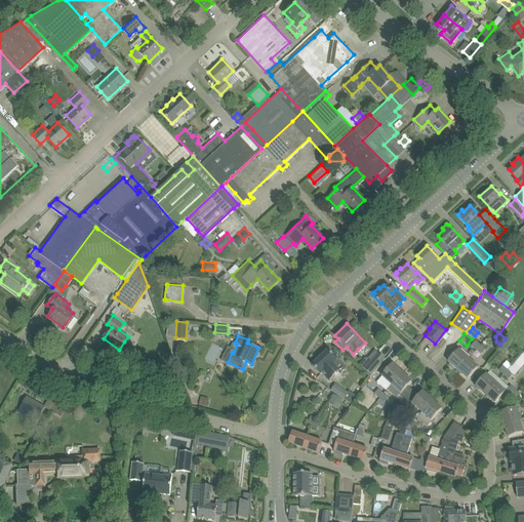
[(476,347),(480,351),(484,347),(475,338),(468,346),(473,350),(476,347)]
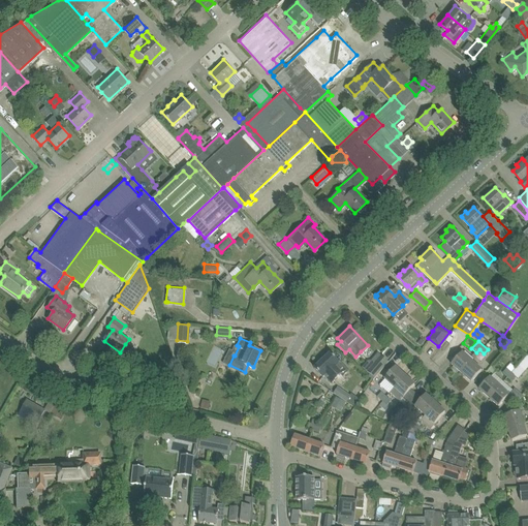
[(461,350),(451,363),(460,371),(470,359),(472,357),(464,348),(462,351),(461,350)]
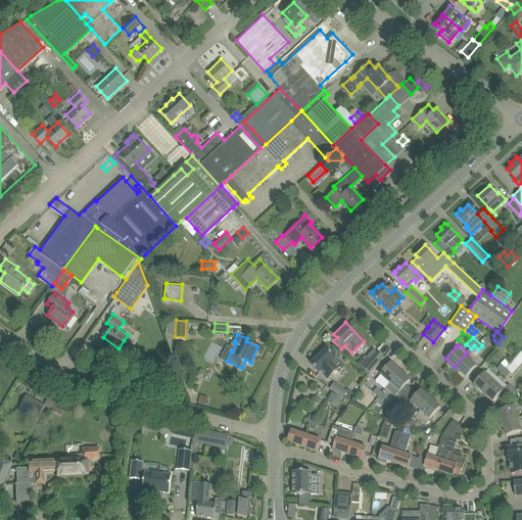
[(315,357),(311,362),(319,371),(321,370),(327,377),(337,368),(338,369),(343,364),(335,355),(334,356),(326,347),(320,352),(319,350),(314,356),(315,357)]
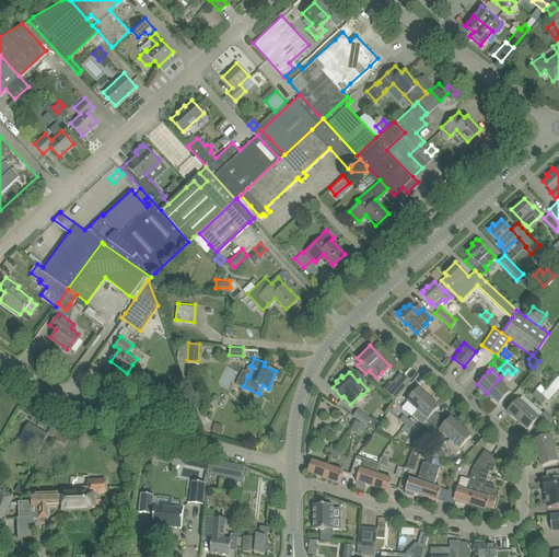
[(131,385),(131,386),(143,391),(143,390),(148,379),(136,373),(131,385)]
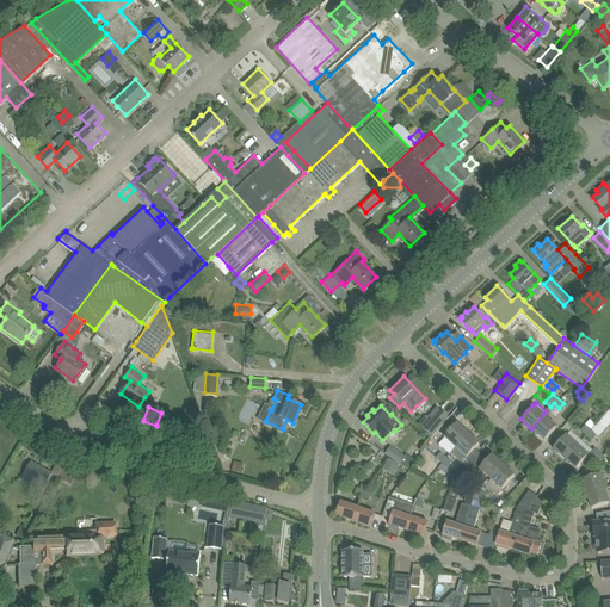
[(448,415),(439,407),(424,425),(423,426),(432,433),(448,415)]
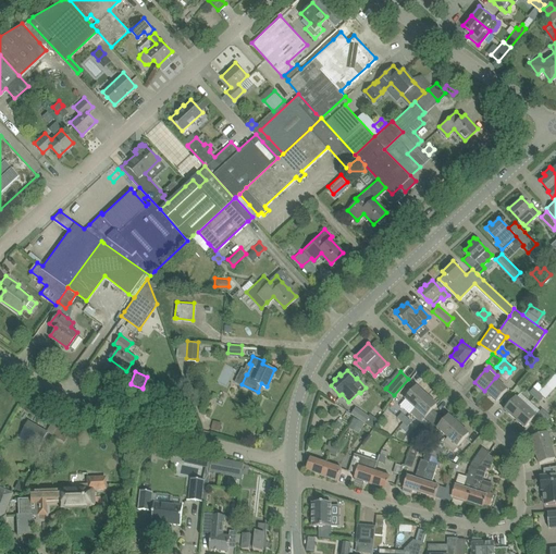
[(532,385),(528,390),(533,395),(539,399),(543,394),(545,396),(555,383),(555,374),(553,372),(542,385),(536,380),(532,385)]
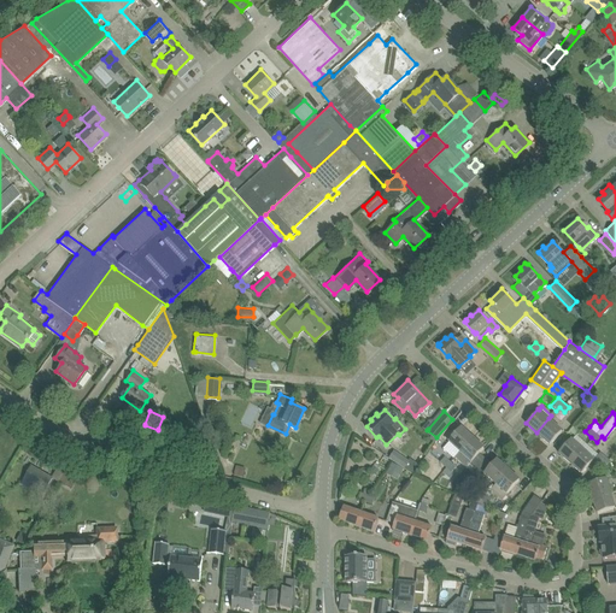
[(549,418),(537,432),(549,442),(557,434),(561,429),(549,418)]
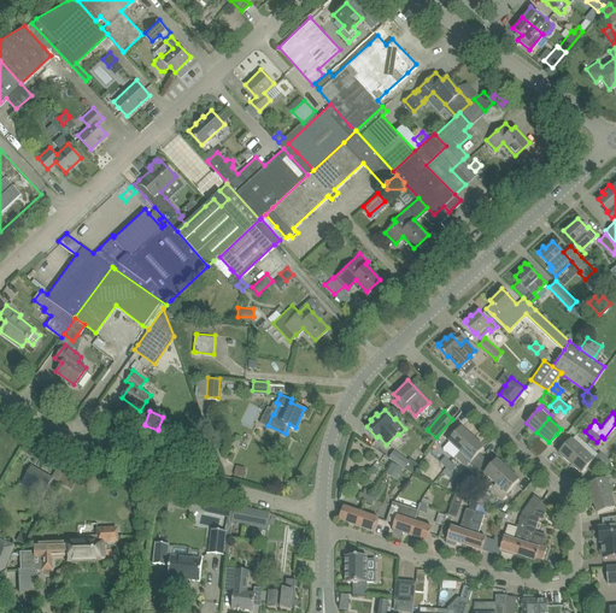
[(574,424),(568,429),(573,434),(579,428),(574,424)]
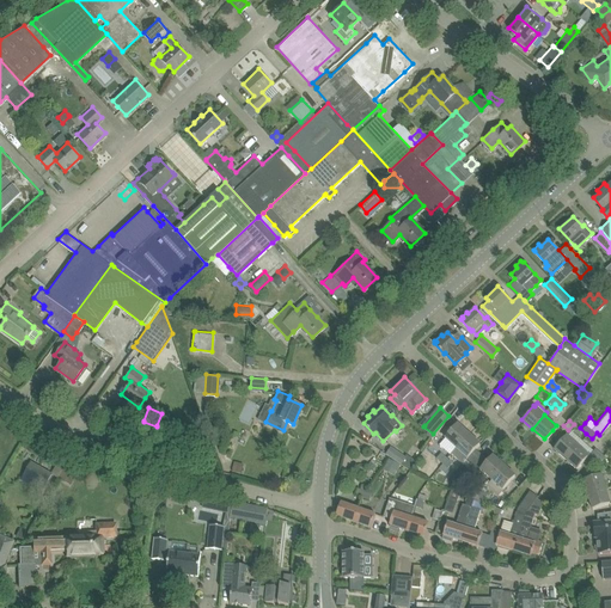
[(448,430),(444,436),(454,446),(468,431),(456,422),(448,430)]
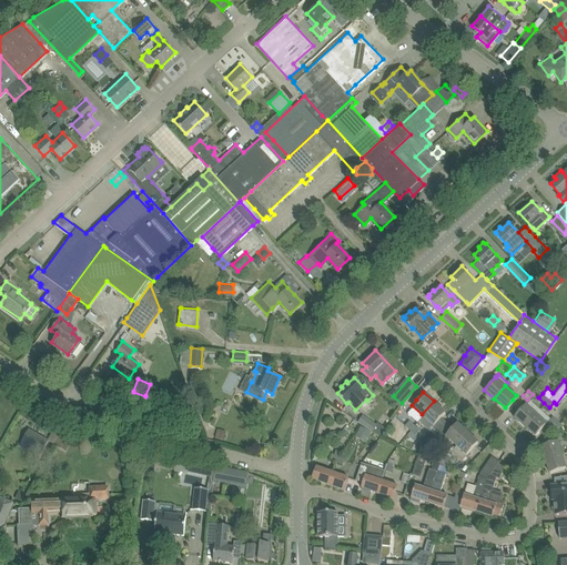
[(422,414),(417,419),(434,434),(446,421),(441,415),(444,411),(434,401),(422,414)]
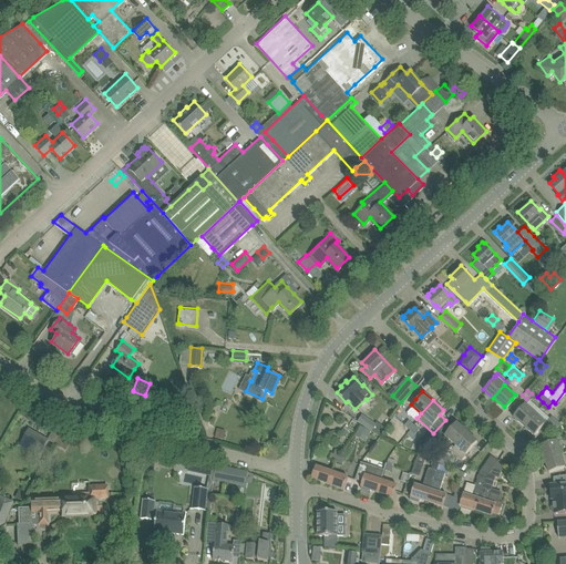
[(513,413),(523,423),(533,411),(522,402),(513,413)]
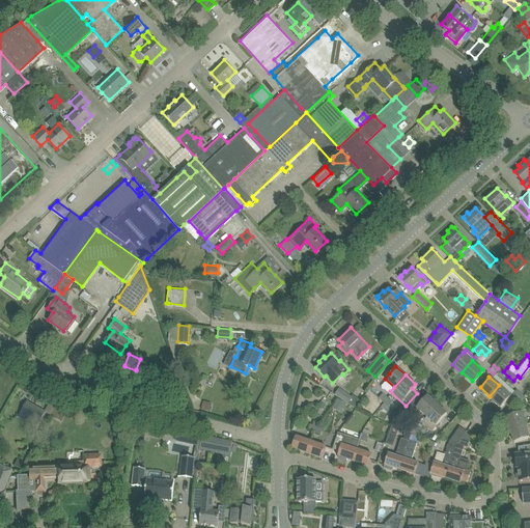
[(499,385),(490,396),(500,405),(509,394),(499,385)]
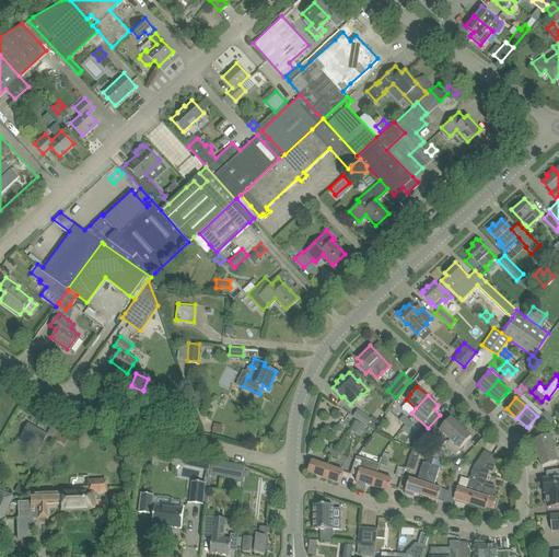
[(358,407),(353,415),(374,429),(381,420),(372,415),(371,416),(358,407)]
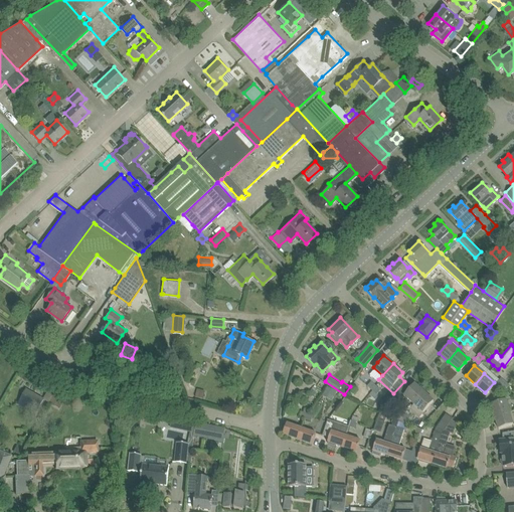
[(367,383),(371,388),(375,384),(370,379),(367,383)]
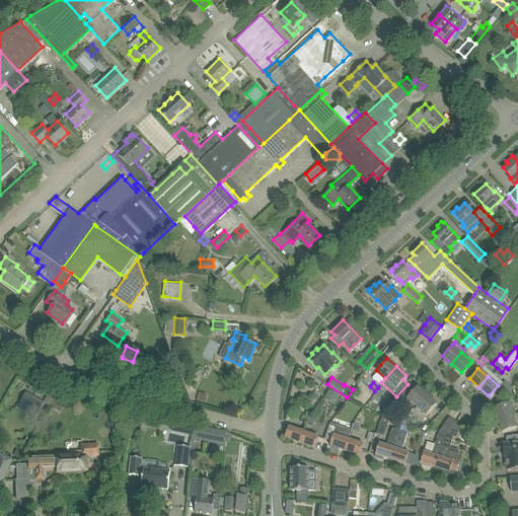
[(396,396),(395,398),(400,402),(407,396),(413,402),(424,391),(417,384),(414,388),(413,388),(408,384),(396,396)]
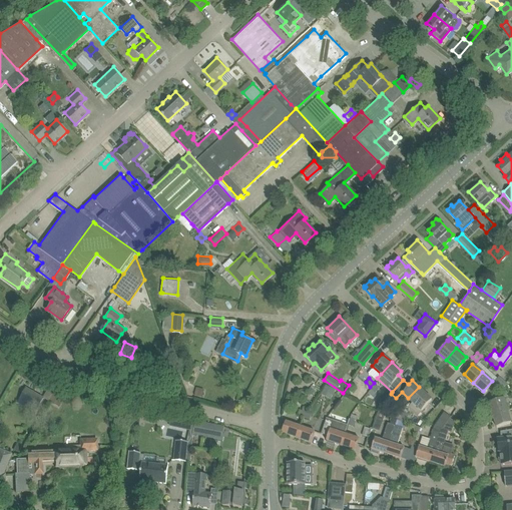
[(312,381),(307,388),(311,391),(317,383),(312,381)]
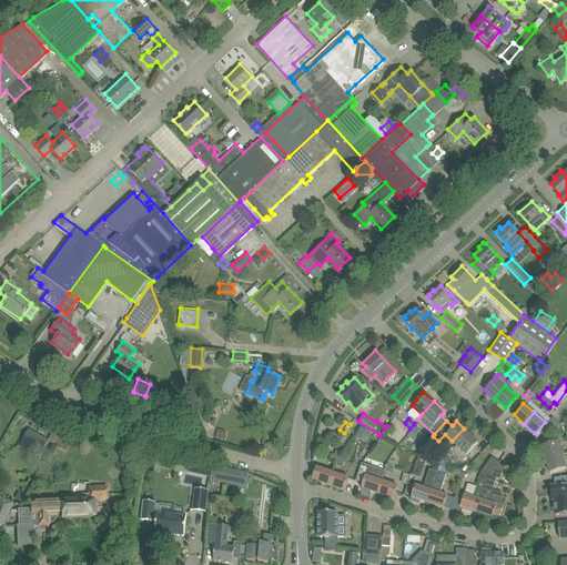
[(361,424),(355,434),(365,440),(371,430),(361,424)]
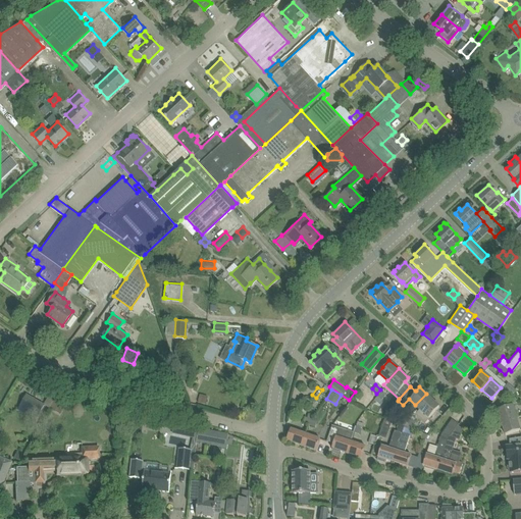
[(385,393),(380,390),(376,394),(374,397),(378,401),(385,393)]
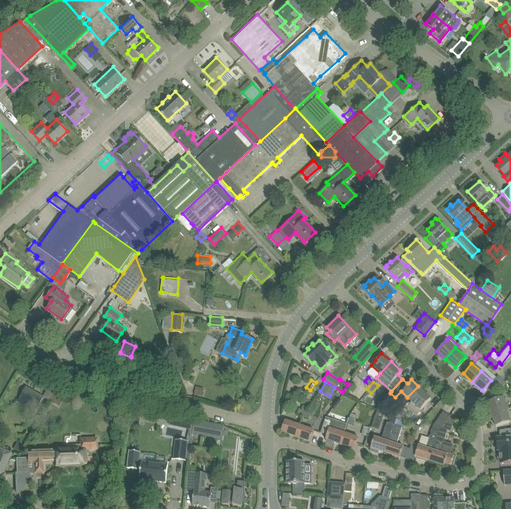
[(26,385),(17,400),(35,410),(43,395),(26,385)]
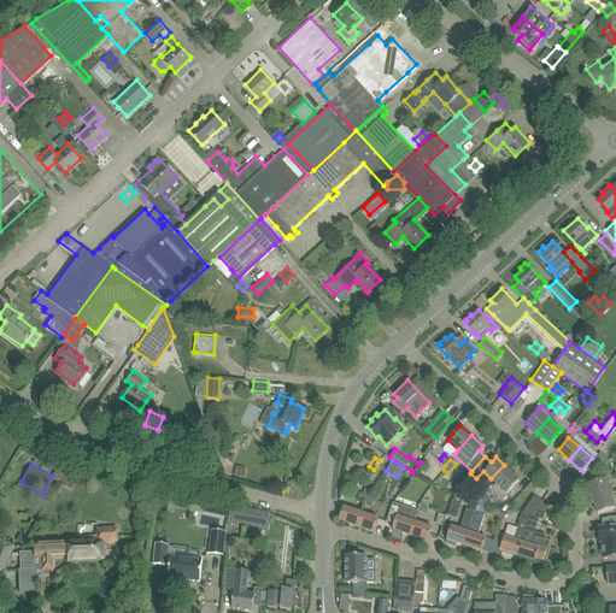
[(504,465),(491,478),(494,481),(505,491),(506,491),(511,487),(515,482),(517,478),(518,478),(504,465)]
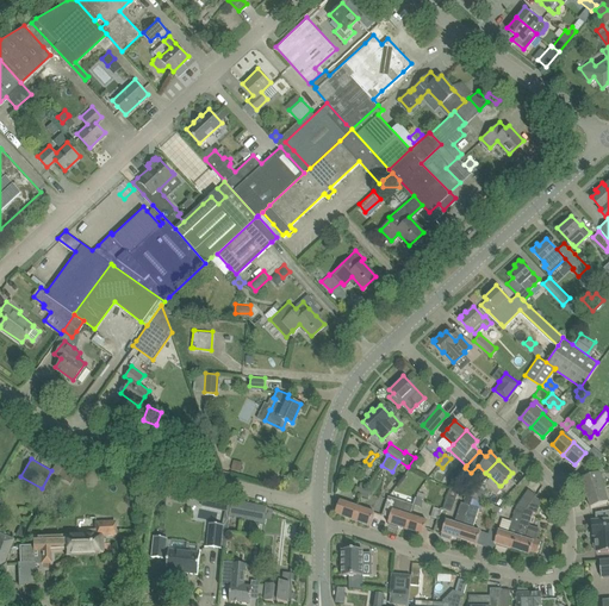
[(62,464),(57,474),(64,478),(69,468),(62,464)]
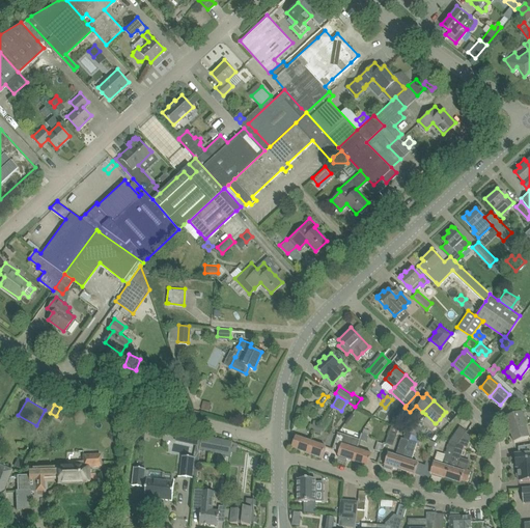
[(356,408),(354,412),(361,416),(364,412),(356,408)]
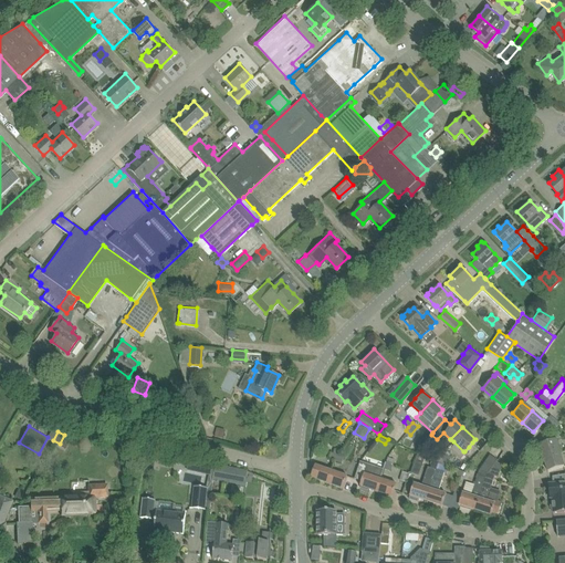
[(539,441),(543,455),(558,450),(554,437),(539,441)]
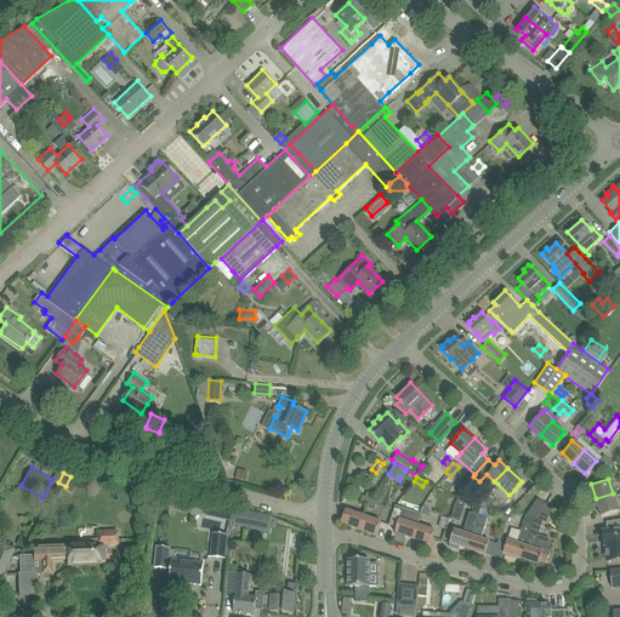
[(468,486),(464,492),(468,497),(467,498),(475,501),(488,487),(484,484),(477,492),(475,491),(475,492),(468,486)]
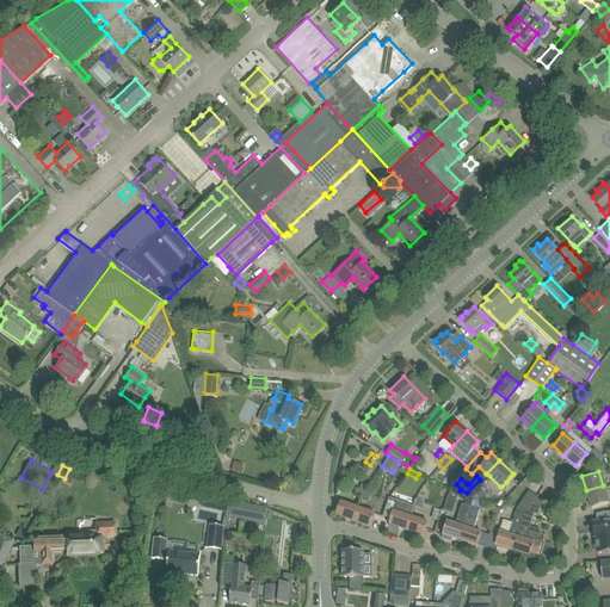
[(480,479),(467,493),(472,495),(475,491),(481,496),(486,491),(481,487),(484,483),(480,479)]
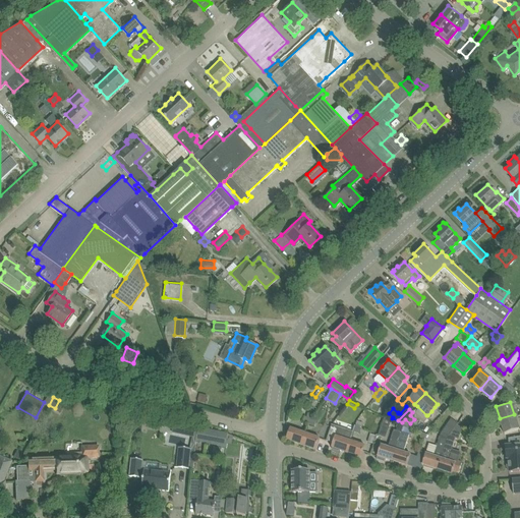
[(301,419),(308,421),(310,416),(311,411),(307,410),(306,414),(303,413),(301,419)]
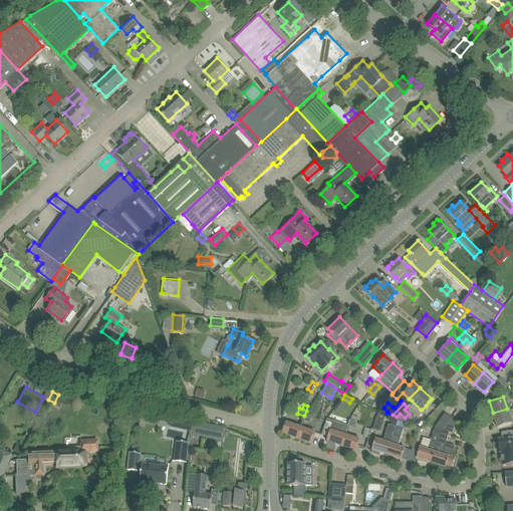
[(511,421),(507,409),(493,413),(497,425),(511,421)]
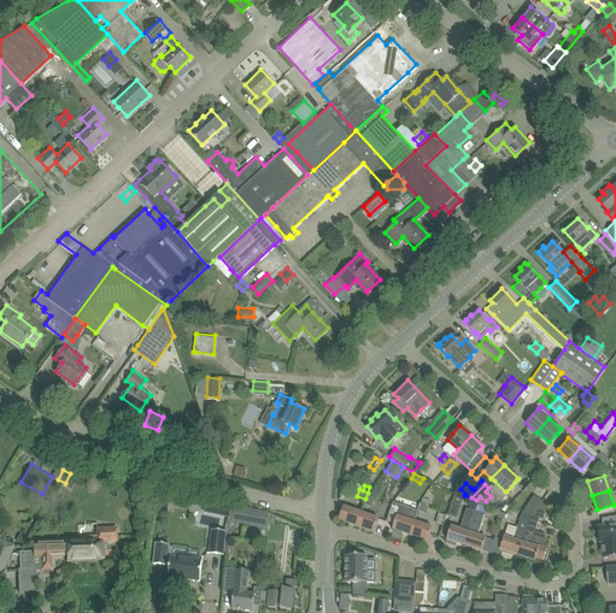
[(455,491),(447,512),(456,514),(463,495),(455,491)]
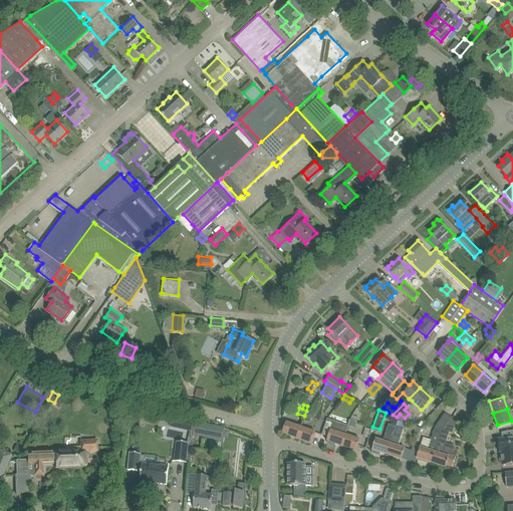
[(418,451),(416,456),(431,461),(442,428),(450,417),(450,416),(444,411),(434,425),(430,438),(427,447),(420,445),(419,447),(418,451)]
